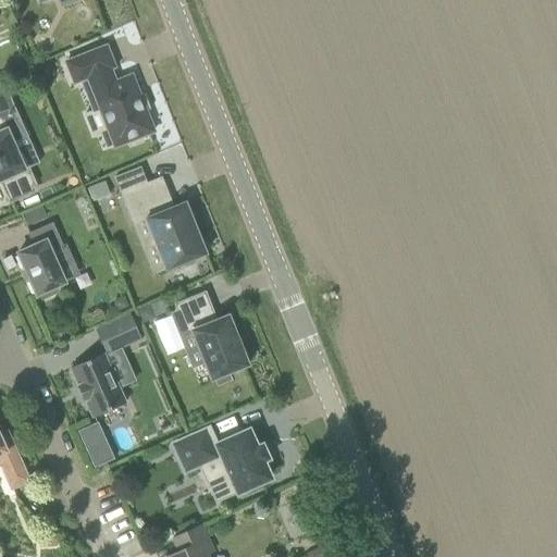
[(88,78),(115,147),(126,143),(130,147),(143,141),(143,137),(143,136),(153,132),(132,76),(115,83),(110,69),(114,67),(107,47),(66,62),(74,83),(88,78)]
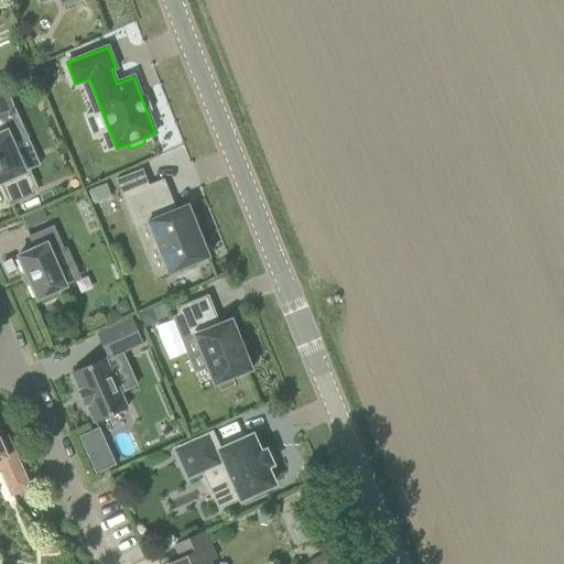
[(11,204),(34,194),(32,188),(35,187),(30,175),(26,176),(1,120),(14,114),(6,94),(0,96),(0,183),(1,183),(11,204)]
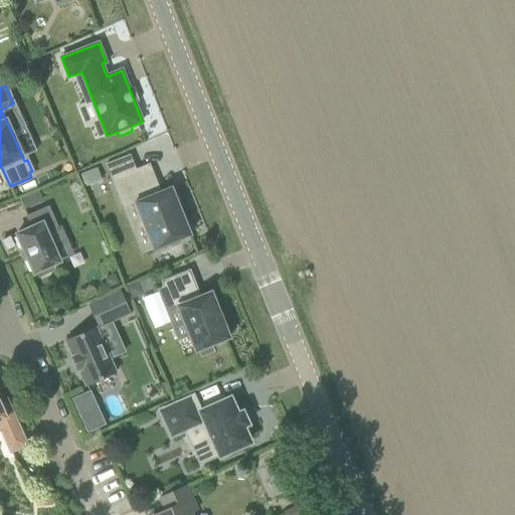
[(149,165),(113,180),(124,209),(136,204),(154,249),(191,235),(172,187),(160,193),(149,165)]
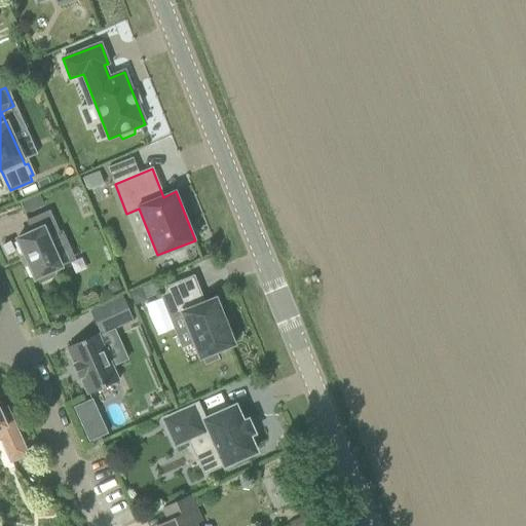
[(98,172),(82,178),(87,189),(103,183),(98,172)]
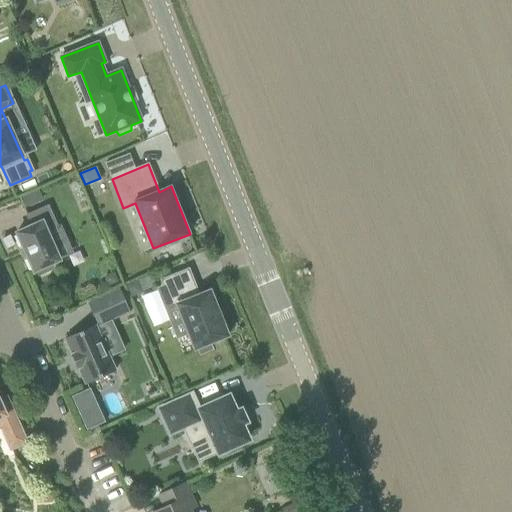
[(37,270),(39,275),(53,269),(51,264),(60,260),(46,231),(57,226),(48,206),(26,215),(31,226),(17,233),(34,272),(37,270)]
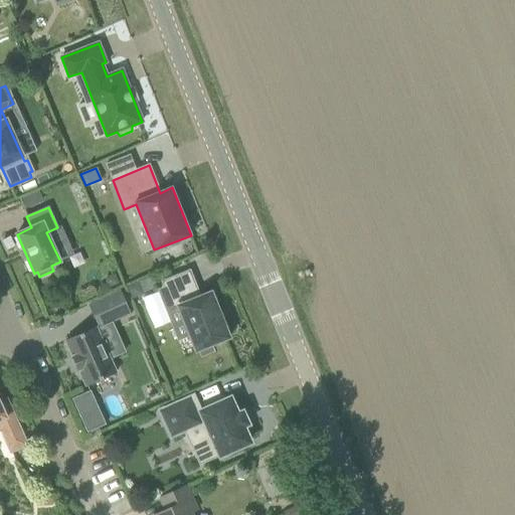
[(200,297),(189,271),(162,282),(173,309),(177,307),(195,352),(199,350),(201,356),(213,351),(211,345),(229,338),(211,292),(200,297)]
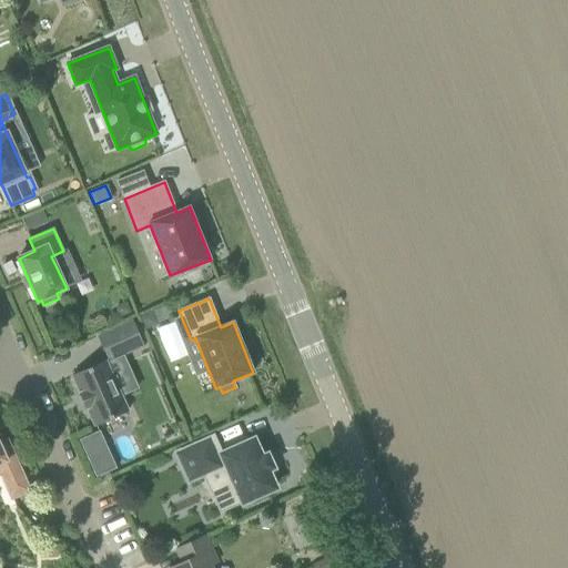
[(158,324),(156,322),(169,317),(168,314),(171,313),(168,305),(139,316),(144,330),(158,324)]
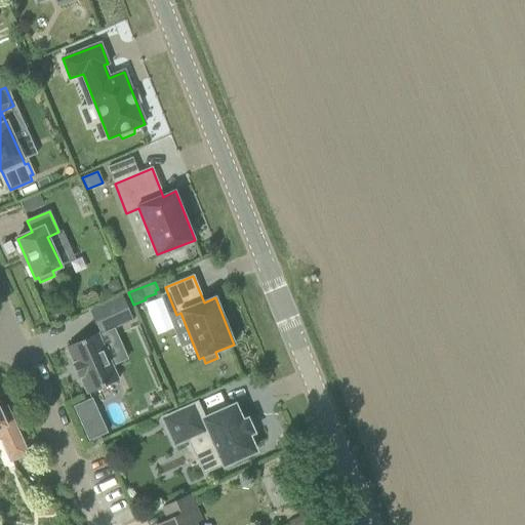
[(123,295),(90,311),(102,334),(134,319),(123,295)]
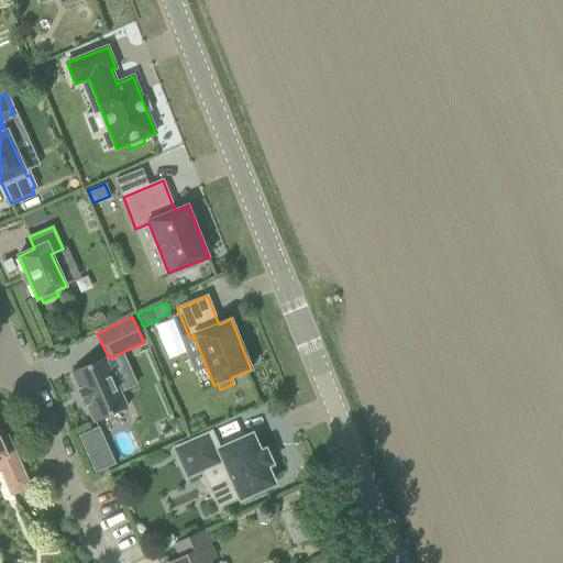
[(87,405),(95,422),(128,408),(105,357),(72,372),(79,389),(78,390),(85,406),(87,405)]
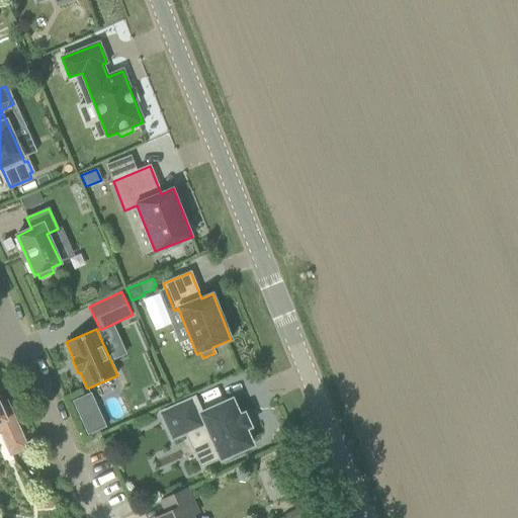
[(106,426),(91,393),(74,401),(88,434),(106,426)]
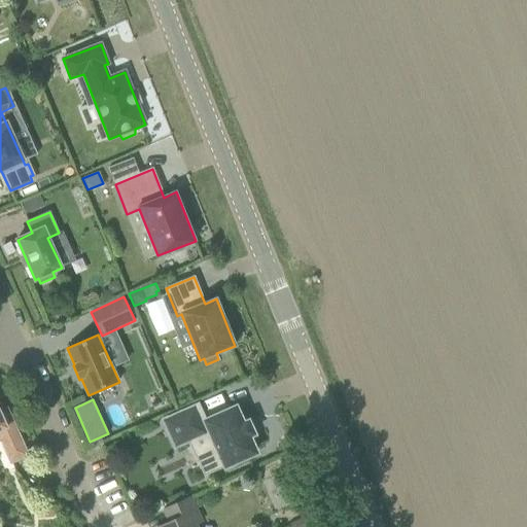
[(226,407),(210,415),(211,416),(212,415),(213,418),(201,423),(195,408),(165,421),(176,446),(202,433),(217,468),(224,465),(225,466),(255,453),(248,436),(252,434),(253,437),(254,436),(247,420),(245,420),(247,423),(243,425),(236,408),(227,412),(226,409),(227,409),(226,407)]
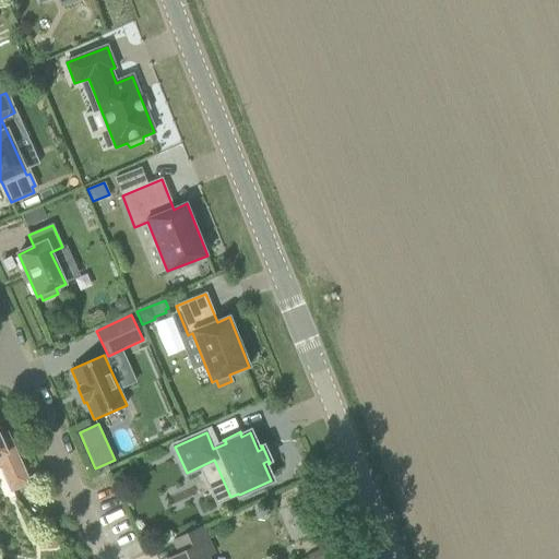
[(0,462),(12,489),(28,483),(7,436),(0,438),(0,462)]
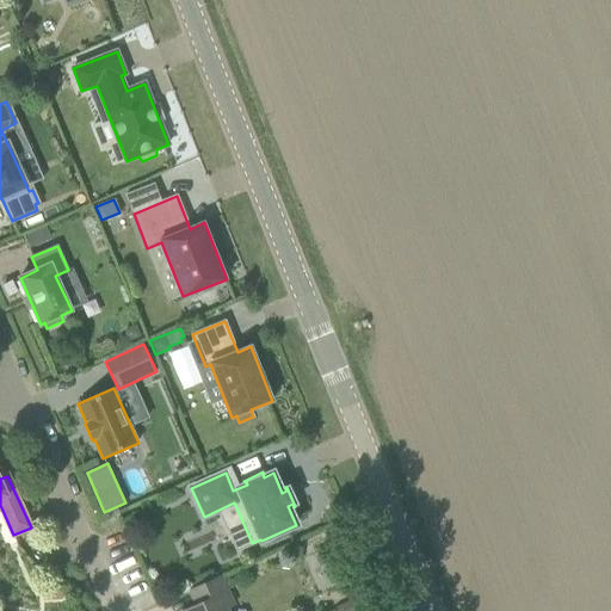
[(221,578),(190,592),(197,606),(185,610),(227,610),(226,608),(233,605),(221,578)]
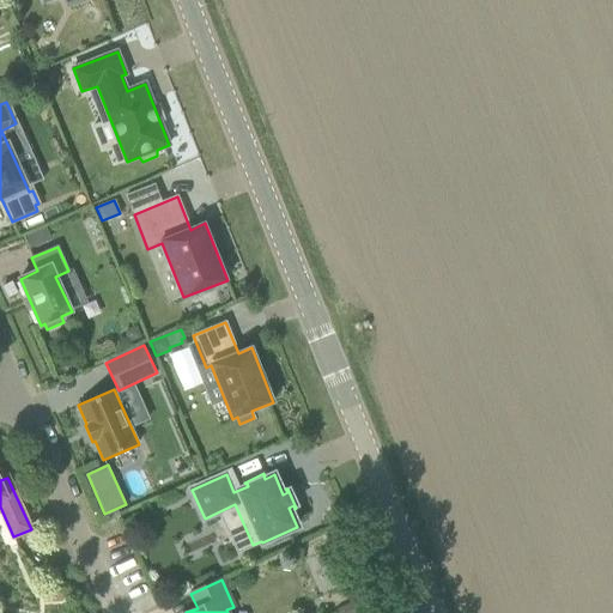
[(340,612),(351,612),(358,610),(353,600),(338,608),(340,612)]
